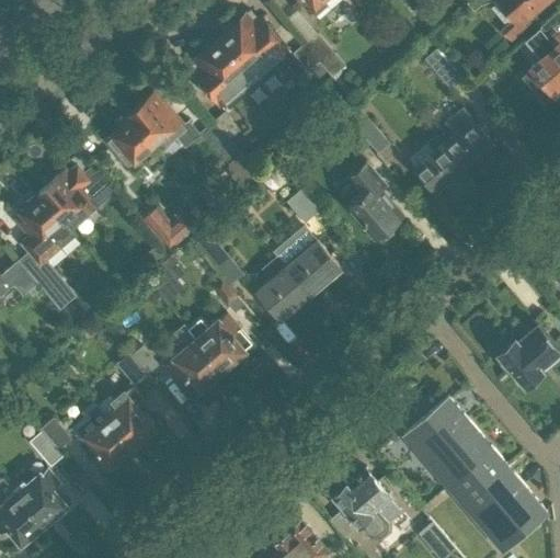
[(315,15),(327,6),(322,0),(299,0),(309,11),(310,11),(315,15)]
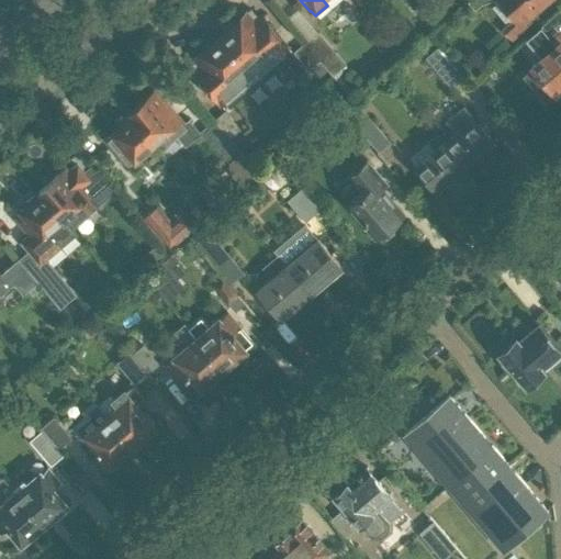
[(401,0),(412,12),(424,2),(422,0),(401,0)]
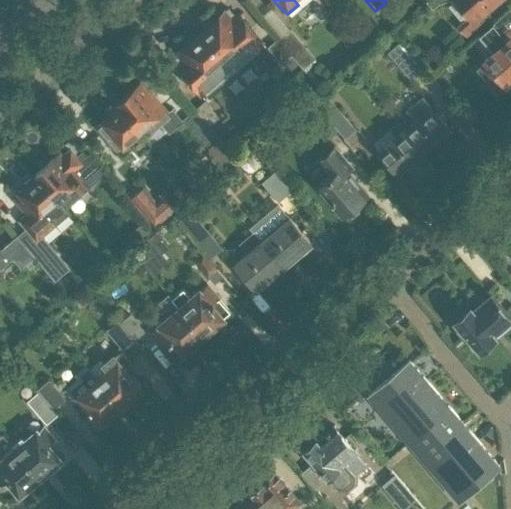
[(432,0),(426,6),(432,13),(438,8),(449,4),(451,2),(469,22),(458,31),(466,40),(479,28),(476,25),(504,0),(432,0)]
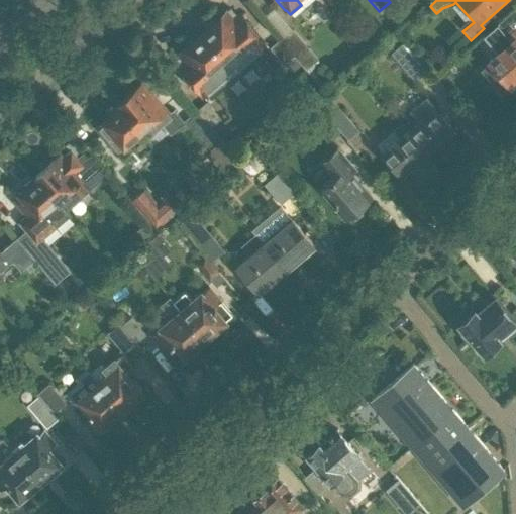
[(237,19),(230,10),(202,34),(229,68),(238,78),(250,67),(246,62),(265,45),(240,16),(237,19)]
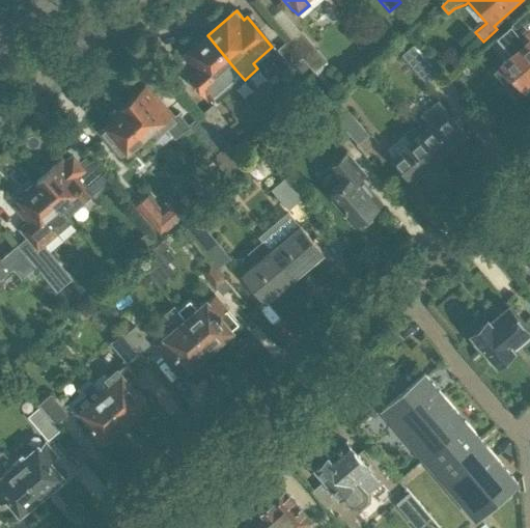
[(313,74),(326,63),(280,10),(269,20),(287,42),(285,44),(309,70),(313,74)]
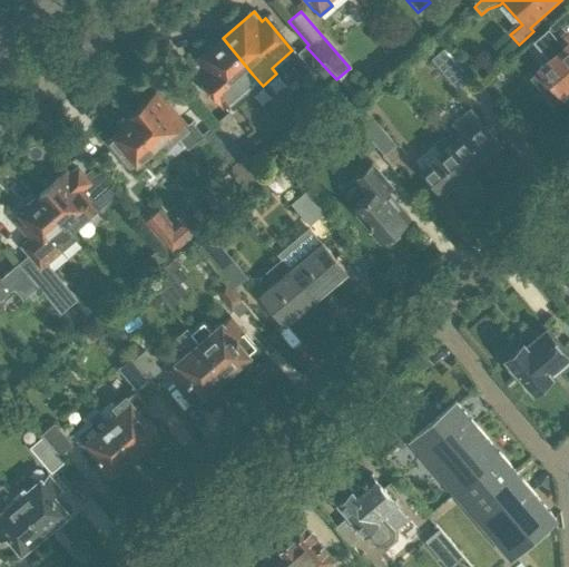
[(568,11),(547,30),(563,49),(539,70),(563,98),(568,93),(568,11)]
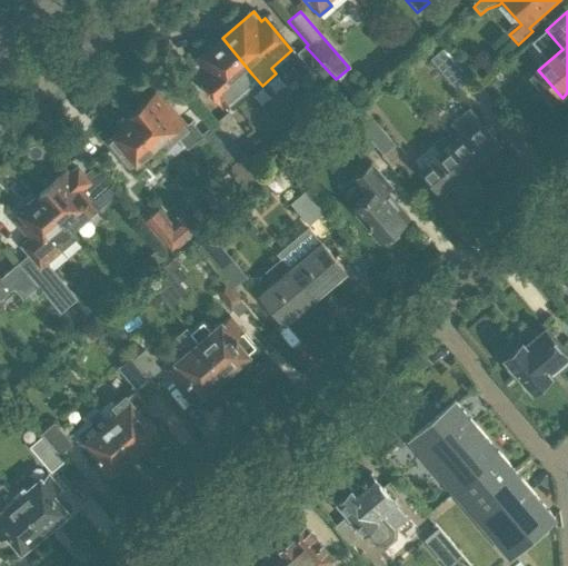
[(248,98),(262,86),(252,75),(222,38),(190,65),(199,75),(196,78),(222,109),(242,92),(248,98)]
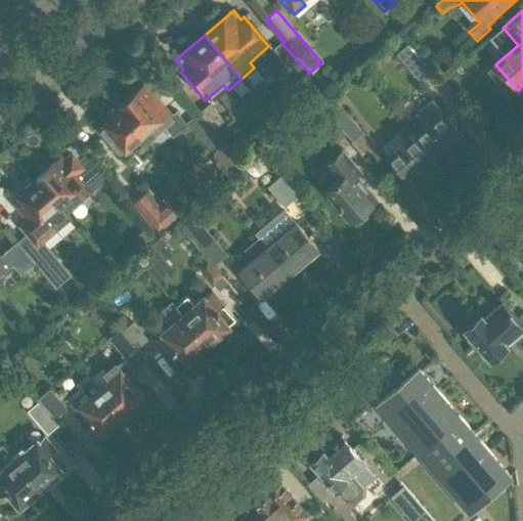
[(358,44),(369,57),(377,51),(365,38),(358,44)]
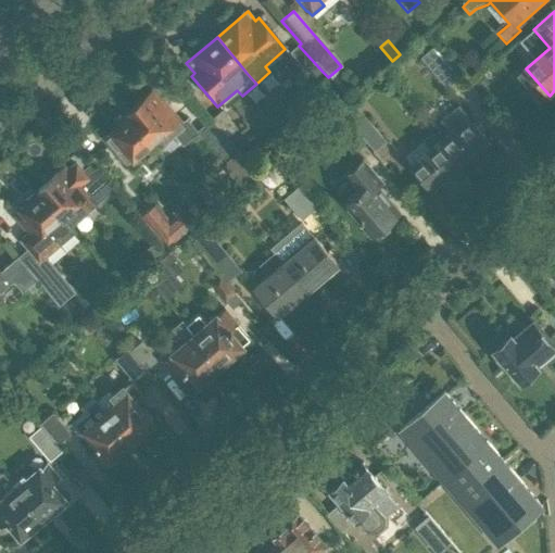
[(324,73),(299,46),(289,54),(304,73),(306,71),(315,80),(324,73)]
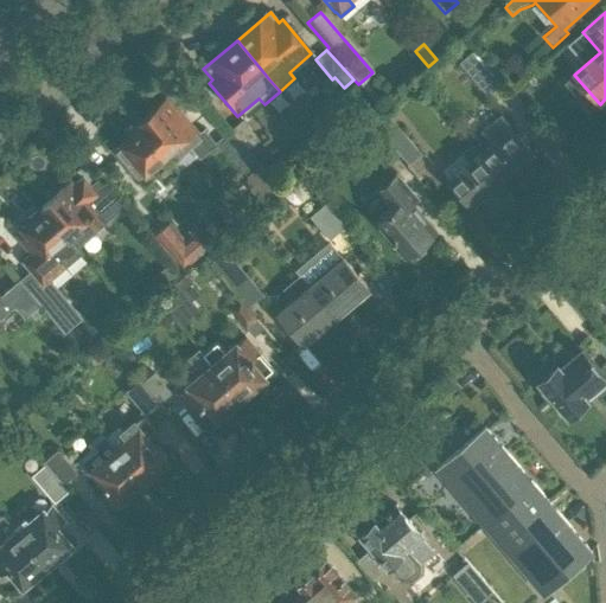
[(488,98),(501,88),(471,53),(458,65),(488,98)]
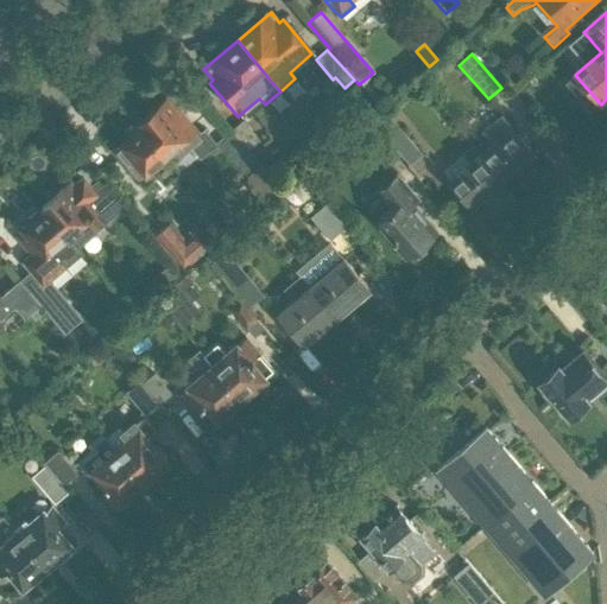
[(169,119),(159,107),(139,125),(179,172),(206,150),(209,153),(215,147),(244,180),(260,166),(246,151),(247,151),(232,132),(215,146),(203,132),(197,138),(176,112),(169,119)]
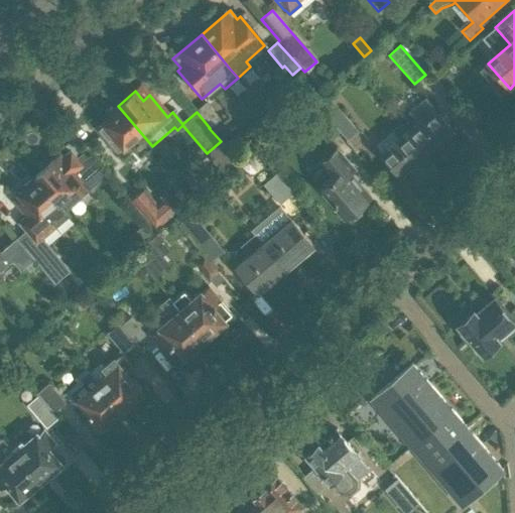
[(327,103),(319,95),(312,101),(330,123),(347,142),(358,133),(330,100),(327,103)]
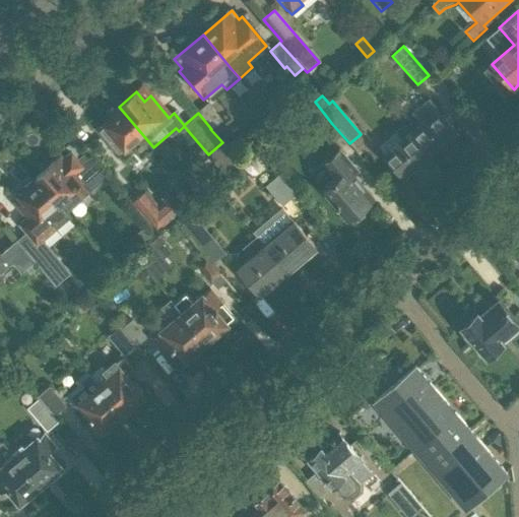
[(435,154),(447,144),(445,141),(455,132),(429,101),(412,115),(420,124),(411,132),(430,153),(432,151),(435,154)]
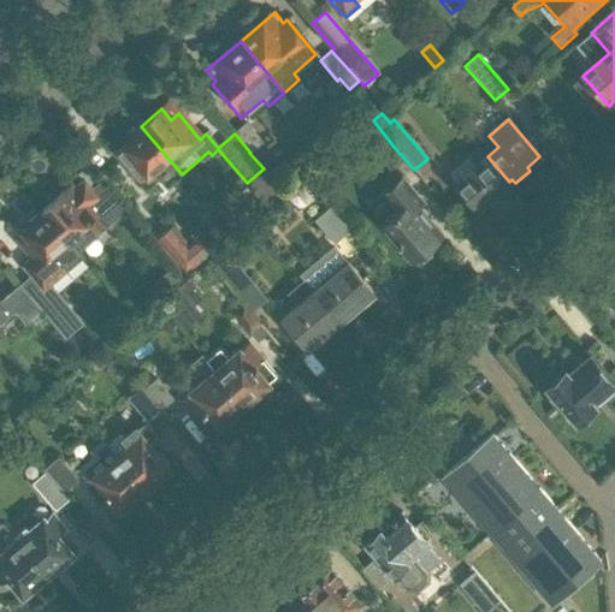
[(379,159),(394,147),(373,120),(368,124),(370,126),(348,144),(365,164),(376,154),(379,159)]
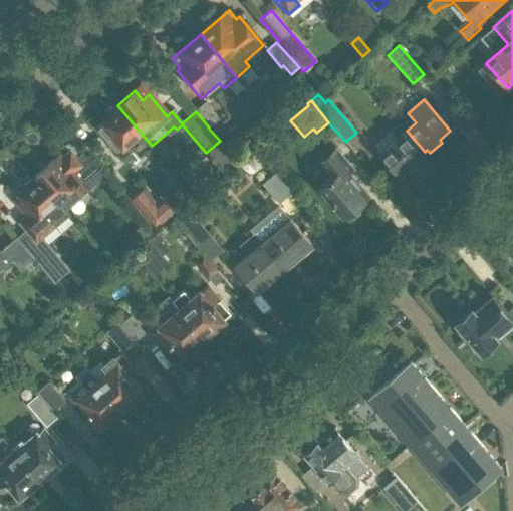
[(209,128),(218,119),(205,104),(196,111),(209,128)]
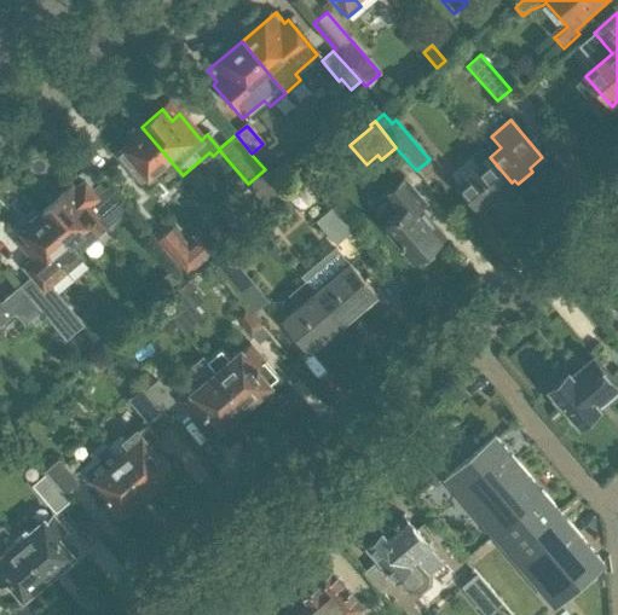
[(184,177),(183,175),(142,127),(130,137),(130,143),(123,148),(131,155),(123,162),(148,191),(160,180),(168,190),(184,177)]
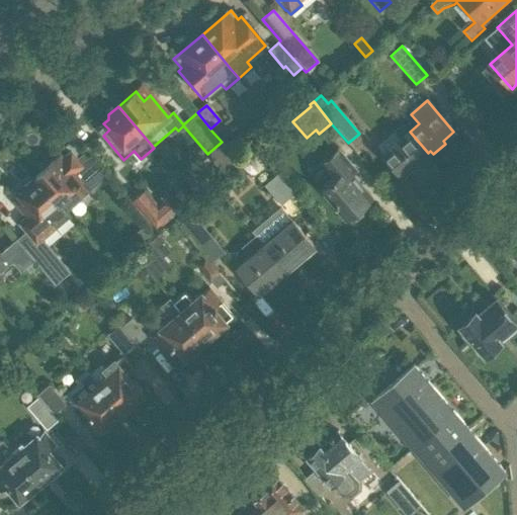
[(402,176),(428,153),(410,132),(404,125),(395,133),(401,140),(383,155),(402,176)]
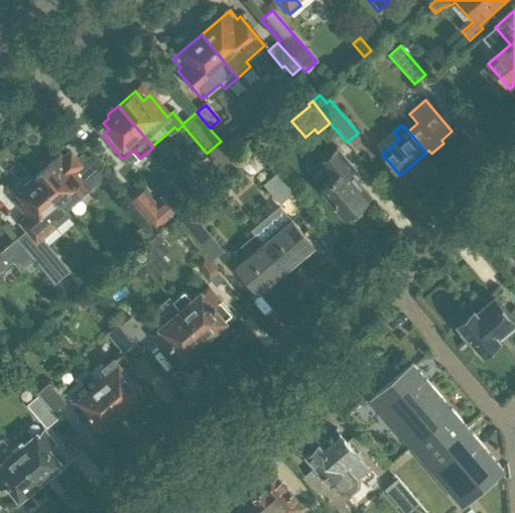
[(354,171),(337,150),(338,149),(337,149),(319,163),(320,163),(334,177),(319,189),(346,221),(348,219),(354,221),(361,216),(360,209),(369,201),(349,176),(355,171),(355,170),(354,171)]
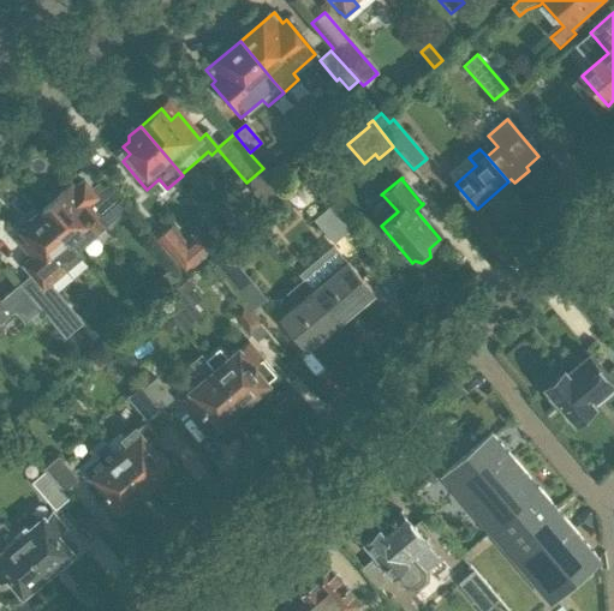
[(97,199),(85,185),(75,193),(69,187),(41,211),(70,244),(77,252),(105,229),(87,208),(97,199)]
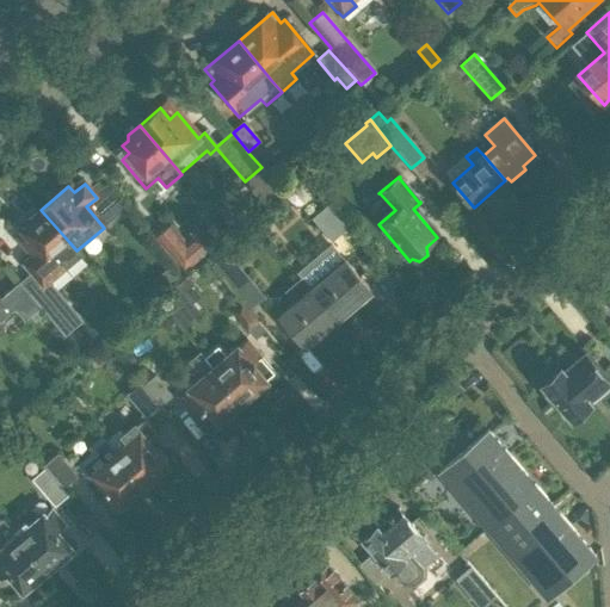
[(331,245),(347,229),(327,206),(310,222),(331,245)]
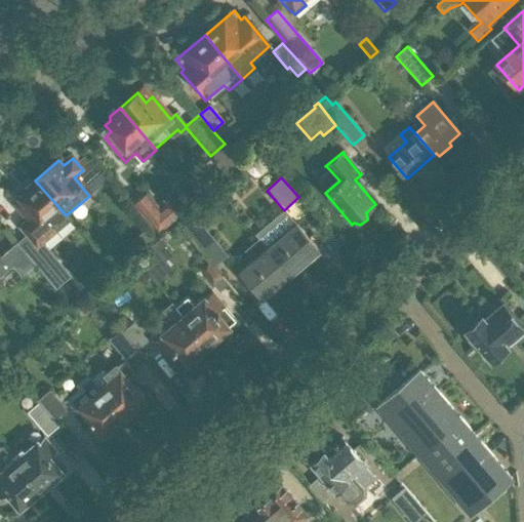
[(55,289),(70,277),(42,244),(70,221),(66,215),(59,208),(35,181),(23,191),(25,194),(18,199),(25,205),(19,210),(28,221),(18,228),(34,245),(24,253),(34,265),(39,271),(55,289)]
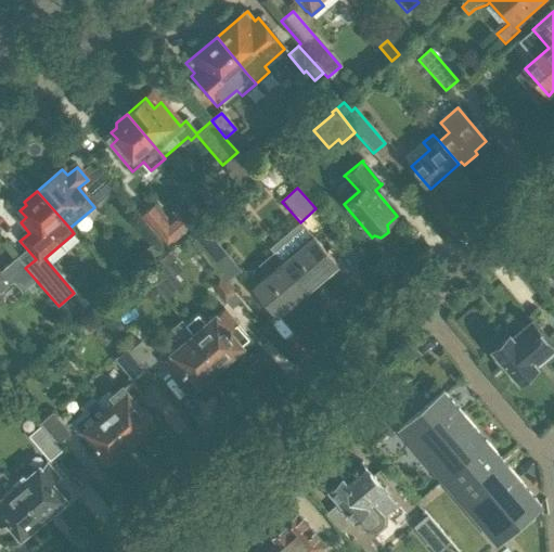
[(169,221),(155,205),(140,218),(167,249),(195,226),(182,210),(169,221)]
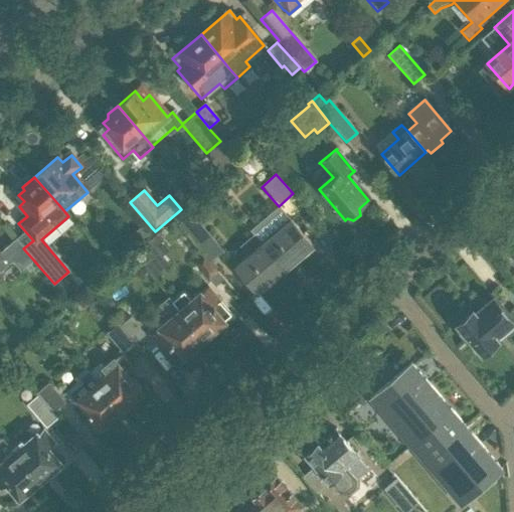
[(251,231),(254,234),(285,271),(313,247),(290,220),(289,221),(279,209),(251,231)]
